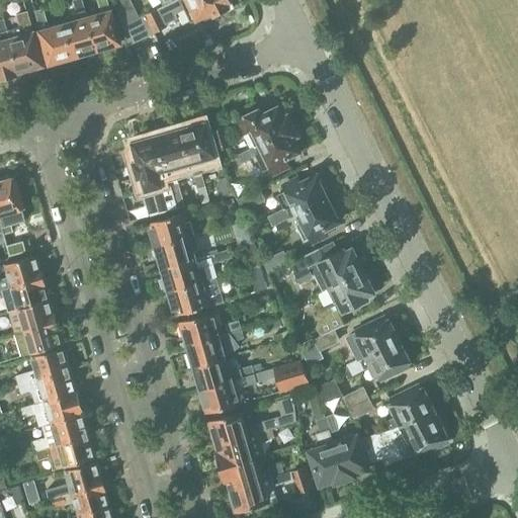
[(67,25),(65,25),(74,60),(87,56),(87,54),(97,51),(88,19),(82,0),(72,0),(77,13),(74,13),(76,18),(66,20),(67,25)]
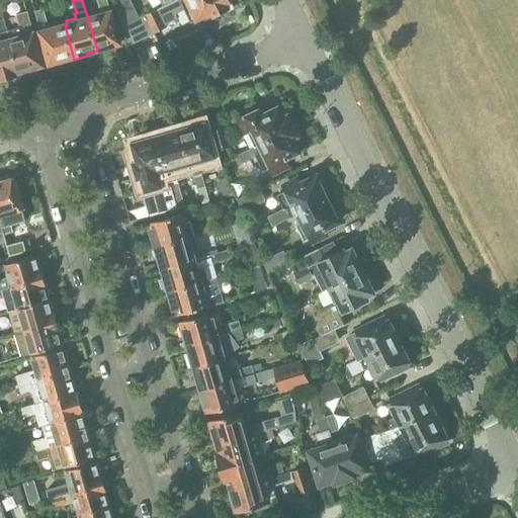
[(120,44),(107,0),(97,0),(102,15),(88,19),(97,51),(98,51),(98,53),(111,49),(110,47),(120,44)]
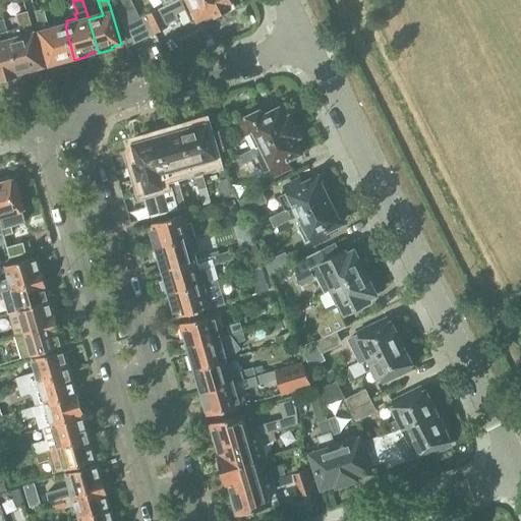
[(124,26),(140,18),(131,0),(123,0),(114,5),(124,26)]
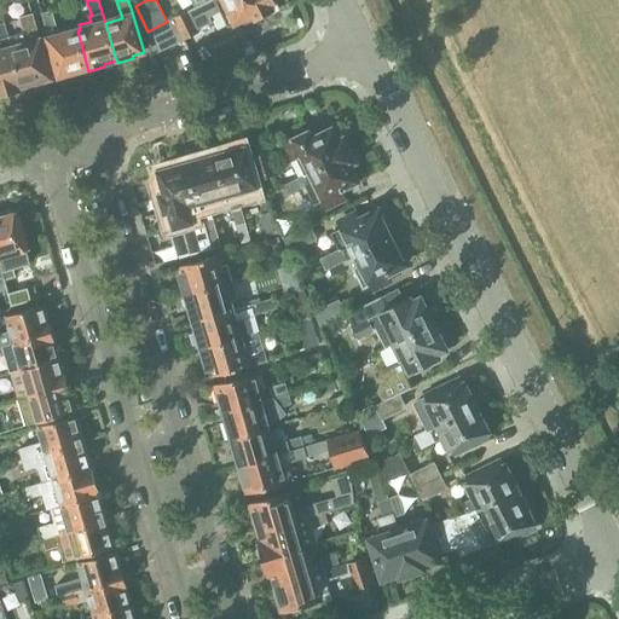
[(210,0),(198,6),(167,22),(148,32),(155,56),(198,34),(197,29),(210,22),(208,17),(220,11),(229,28),(254,15),(256,21),(279,9),(275,0),(210,0)]
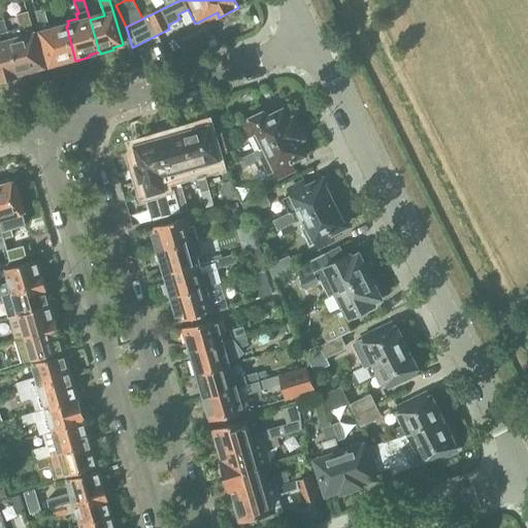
[(62,65),(75,61),(66,26),(51,31),(44,10),(36,12),(51,65),(62,62),(62,65)]
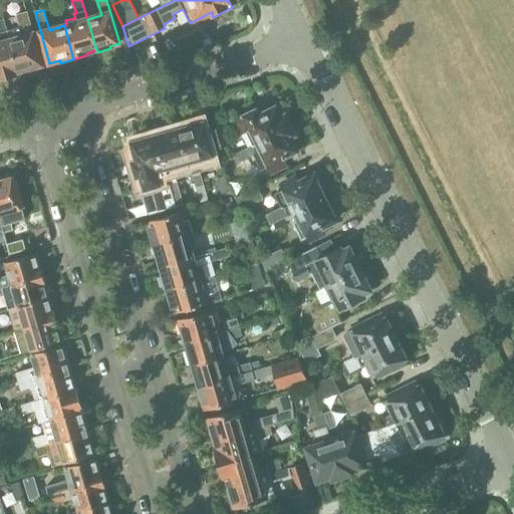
[(27,12),(16,15),(20,27),(8,31),(7,31),(20,75),(20,73),(33,70),(32,67),(42,65),(27,12)]
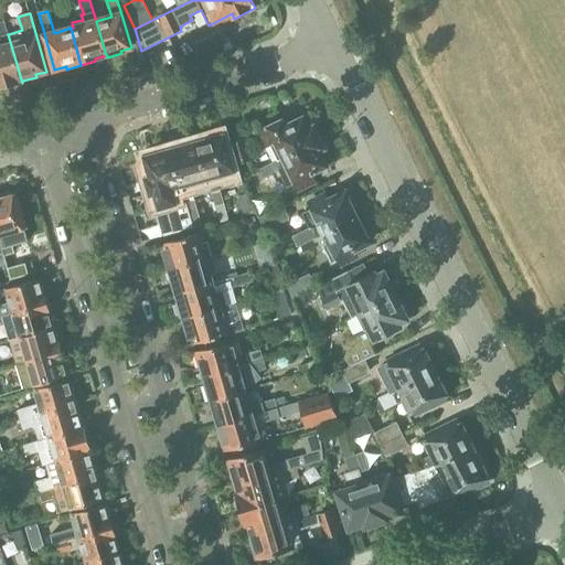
[(0,88),(22,83),(8,34),(9,34),(4,21),(0,22),(0,88)]
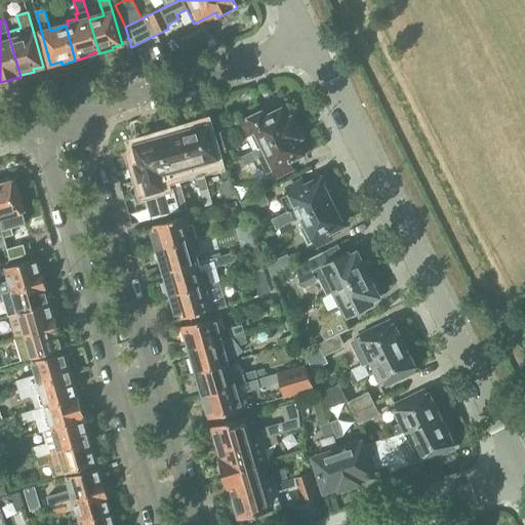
[(258,149),(298,129),(292,117),(287,119),(282,109),(271,114),(269,110),(271,109),(270,108),(240,123),(247,137),(252,135),(258,149)]
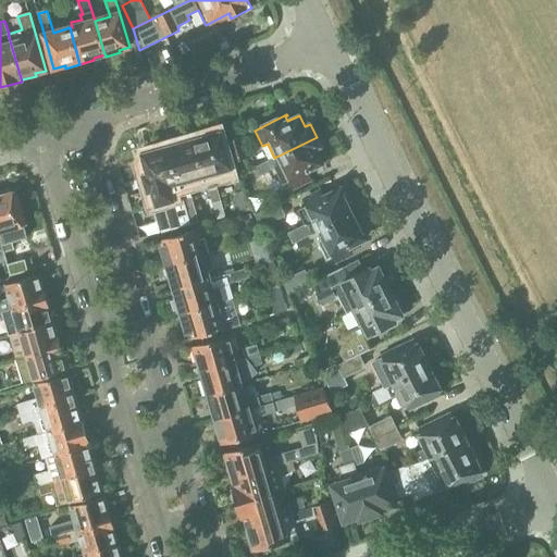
[(205,138),(195,140),(207,183),(233,175),(221,134),(218,135),(217,132),(205,135),(205,138)]
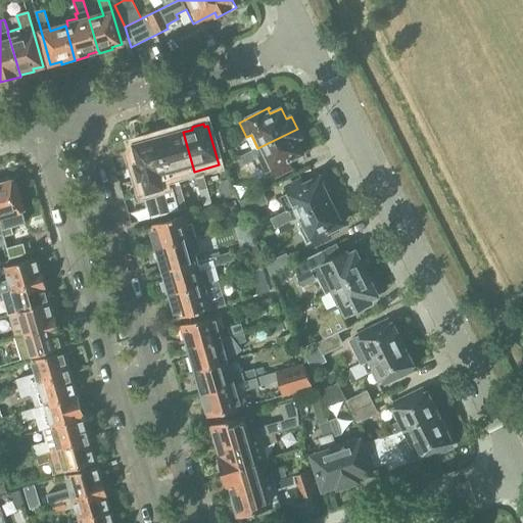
[(220,152),(232,149),(226,129),(214,132),(220,152)]
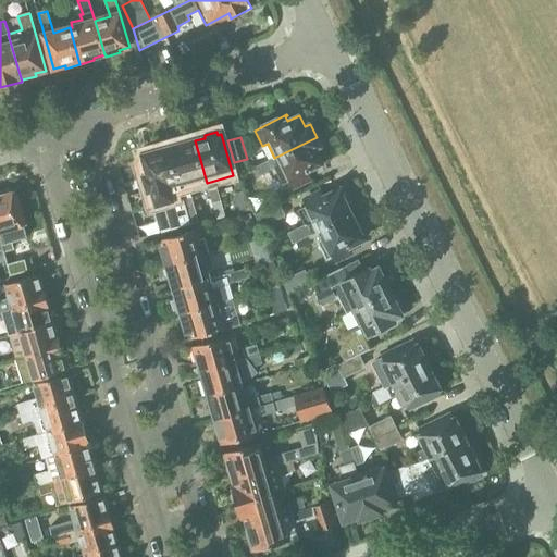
[(291,182),(293,184),(310,175),(308,172),(323,164),(322,161),(326,158),(317,137),(274,158),(252,169),(257,177),(276,168),(285,185),(291,182)]
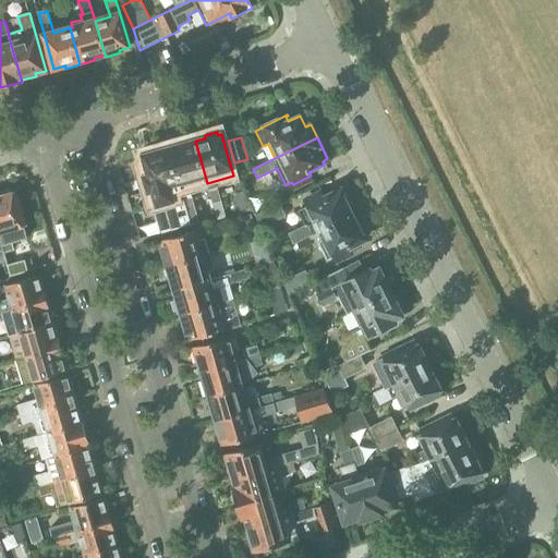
[(182,190),(207,183),(195,141),(194,138),(179,143),(180,146),(170,148),(182,190)]
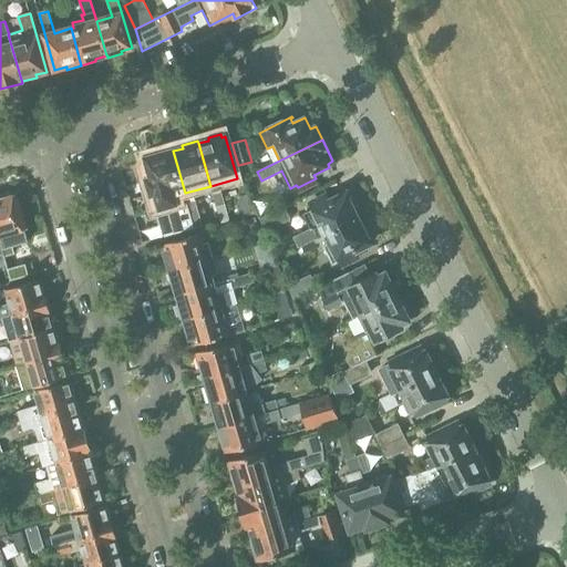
[(185,193),(173,151),(166,153),(166,150),(154,153),(155,156),(146,158),(145,156),(140,157),(163,237),(203,225),(202,220),(199,213),(191,215),(187,203),(185,193)]
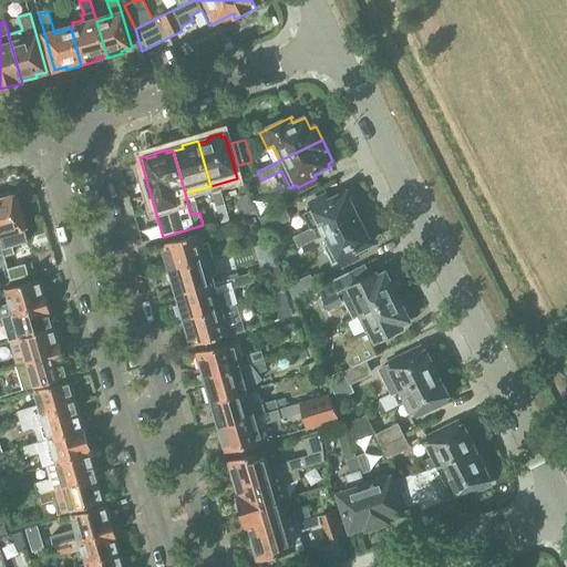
[(213,195),(216,207),(225,205),(222,193),(213,195)]
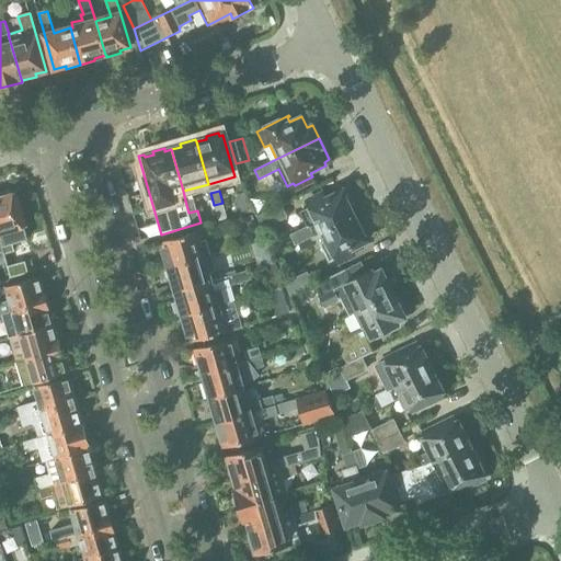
[(253,209),(244,192),(237,194),(233,202),(237,214),(253,209)]
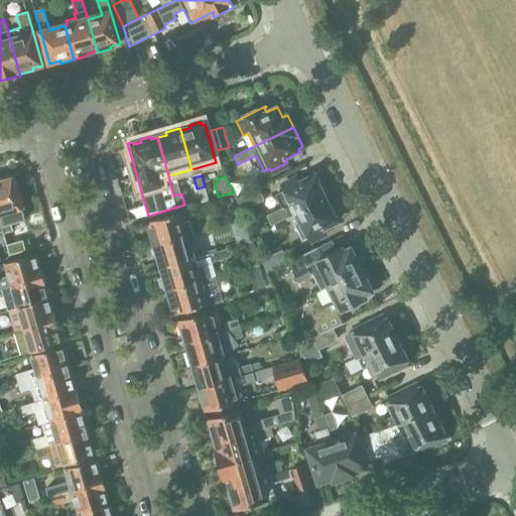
[(285,209),(289,218),(327,199),(321,189),(325,187),(319,178),(316,179),(315,176),(301,183),(299,180),(283,188),(285,191),(276,197),(281,208),(285,209)]
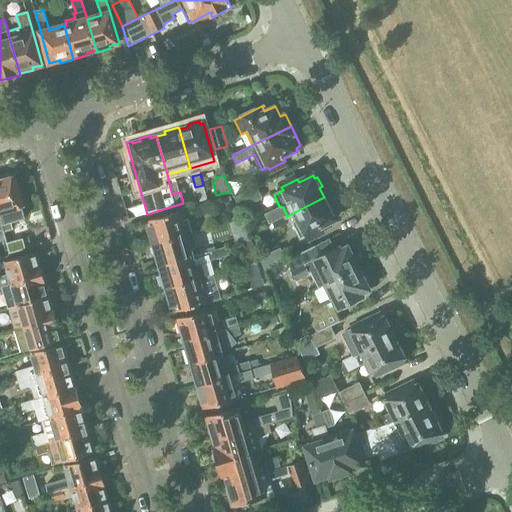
[(0,213),(22,208),(13,177),(10,178),(7,176),(2,178),(1,180),(0,180),(0,213)]
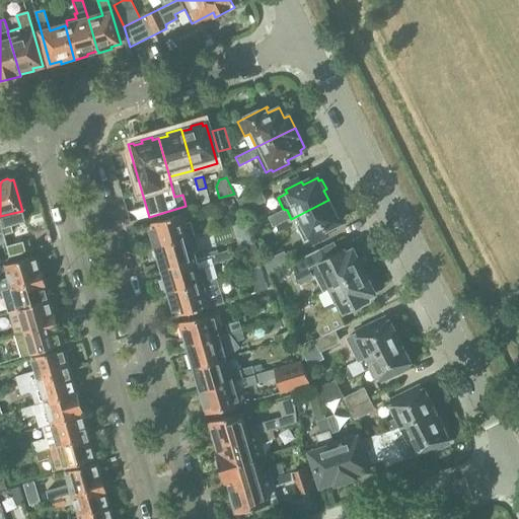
[(178,183),(171,186),(174,197),(182,195),(178,183)]
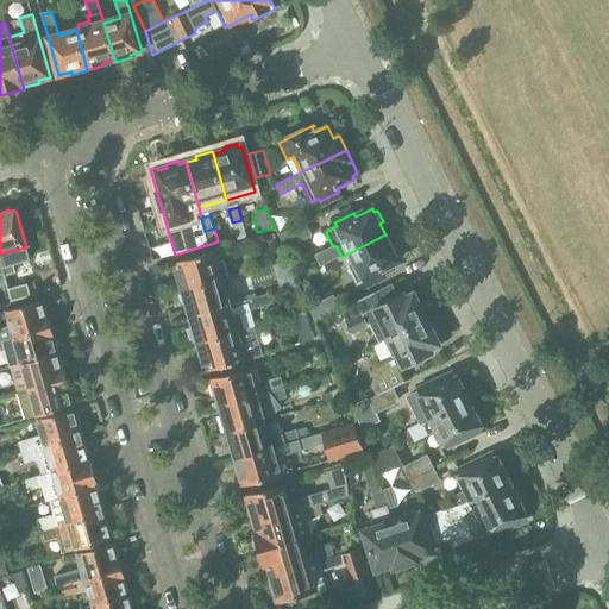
[(246,238),(242,220),(232,223),(238,240),(246,238)]
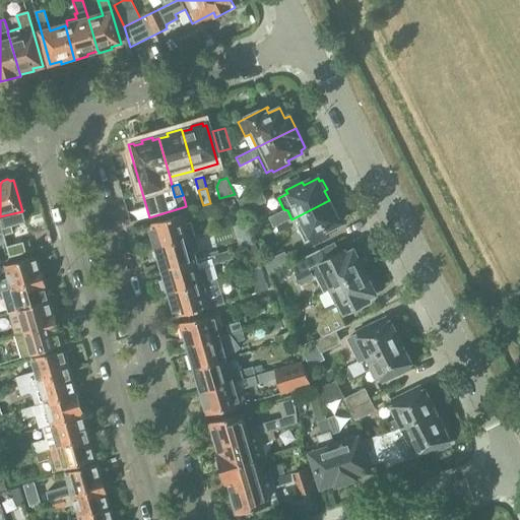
[(261,190),(239,201),(244,213),(267,201),(261,190)]
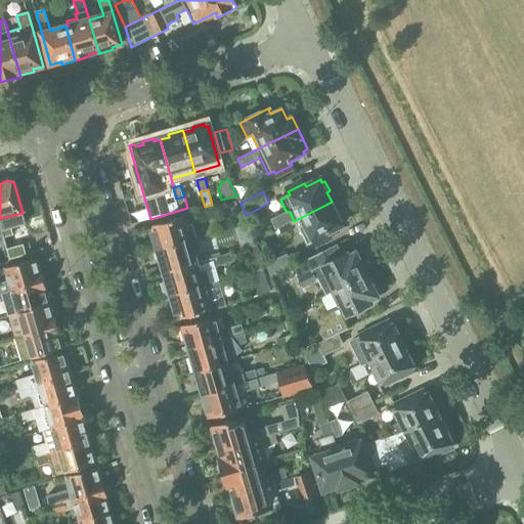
[(279,228),(285,237),(300,230),(307,243),(312,241),(314,244),(331,235),(329,232),(343,224),(342,222),(344,220),(339,211),(337,212),(332,202),(294,221),(279,228)]
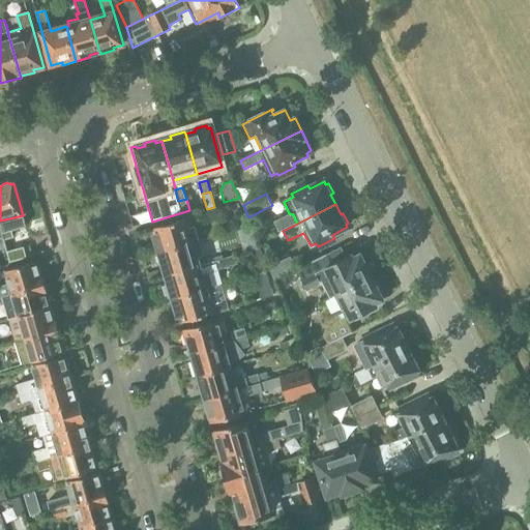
[(215,221),(212,211),(200,215),(202,224),(215,221)]
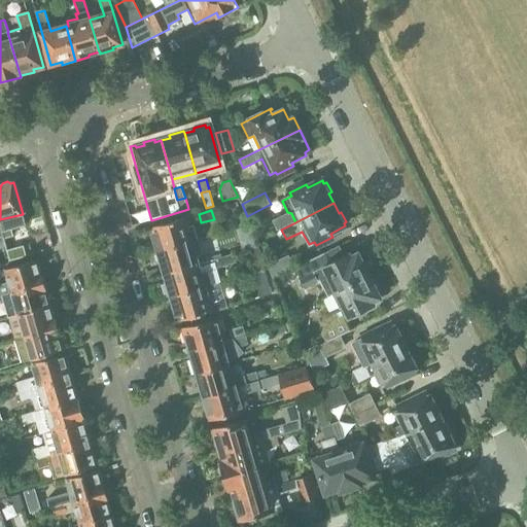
[(199,240),(195,224),(188,226),(186,217),(154,226),(156,235),(154,235),(159,251),(199,240)]
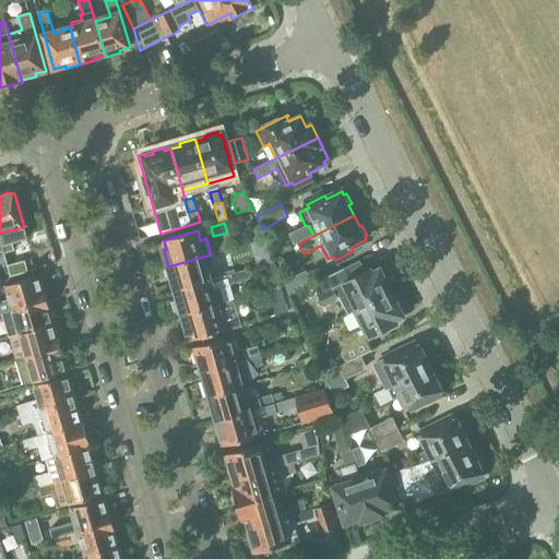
[(3,250),(3,251),(11,276),(35,270),(31,257),(18,260),(14,247),(3,250)]
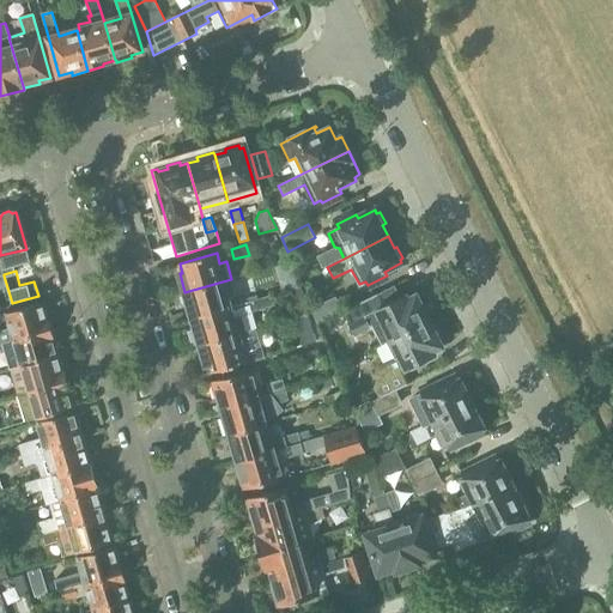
[(299,279),(297,273),(278,279),(283,292),(292,289),(302,285),(299,279)]
